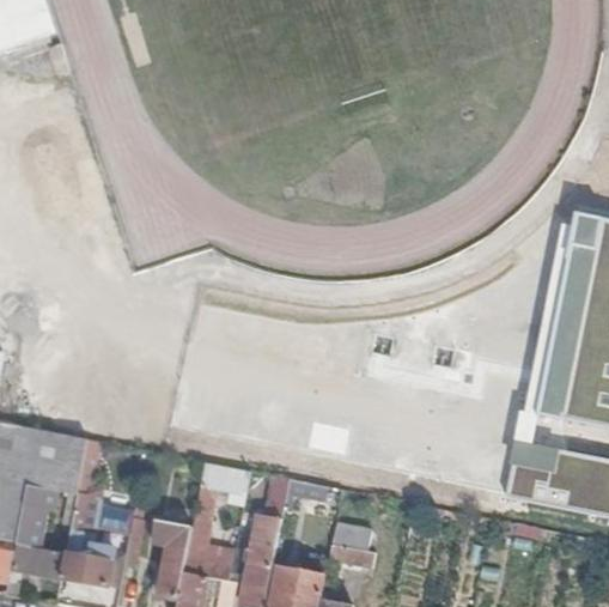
[(0,53),(61,34),(49,0),(0,0),(0,53)]
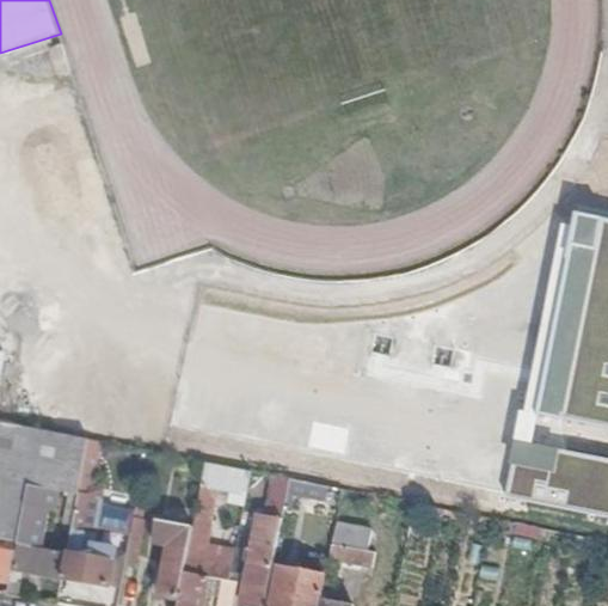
[(607,210),(565,202),(504,483),(607,505),(607,210)]
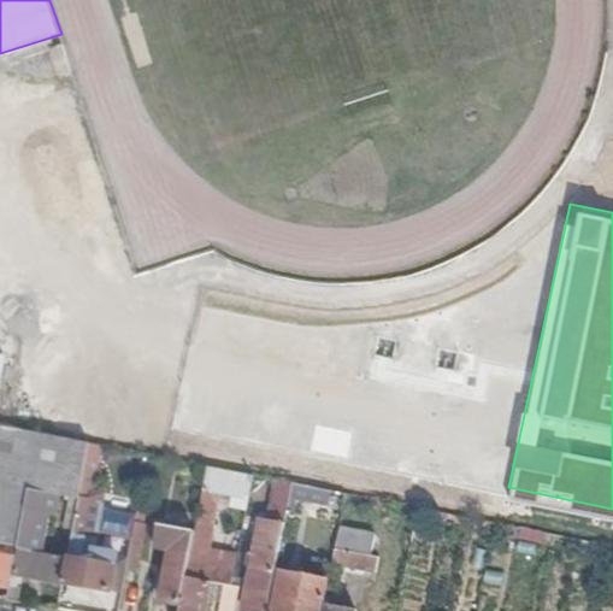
[(0,417),(17,421),(19,407),(92,419),(106,347),(12,330),(0,397),(0,417)]
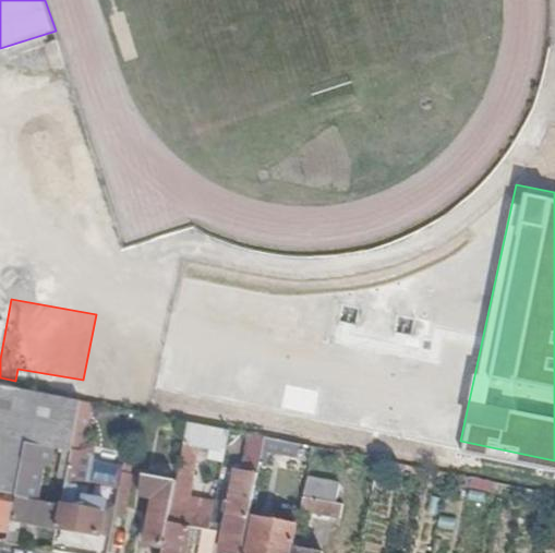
[(103,347),(146,355),(153,321),(108,313),(103,347)]
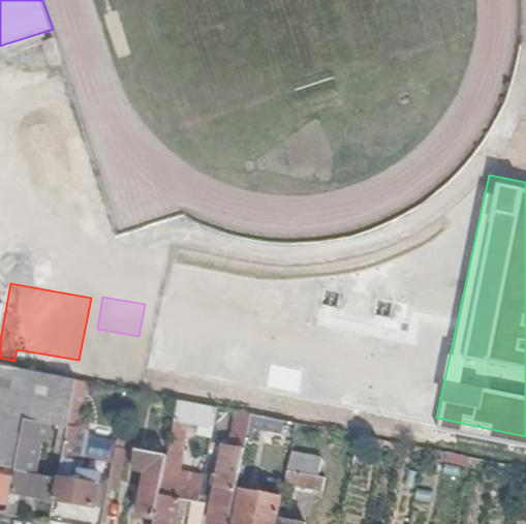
[(0,413),(23,418),(48,422),(66,426),(74,378),(0,363),(0,413)]
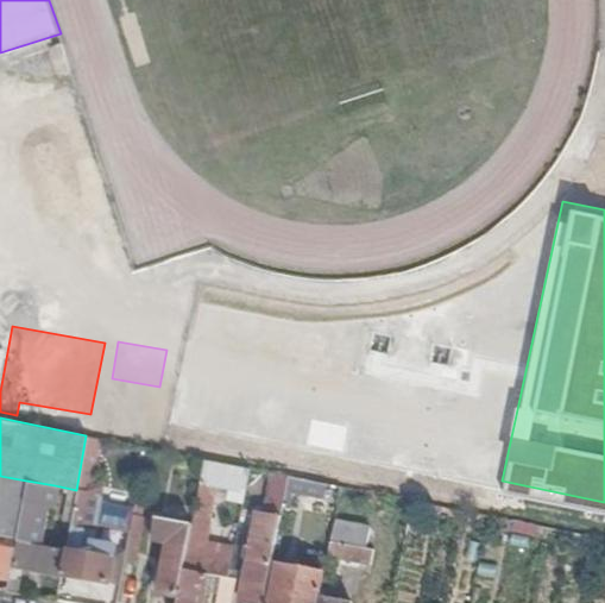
[(96,437),(86,435),(76,490),(65,546),(61,571),(61,572),(108,580),(114,545),(89,540),(93,520),(98,498),(99,492),(86,490),(88,482),(94,445),(95,446),(96,437)]
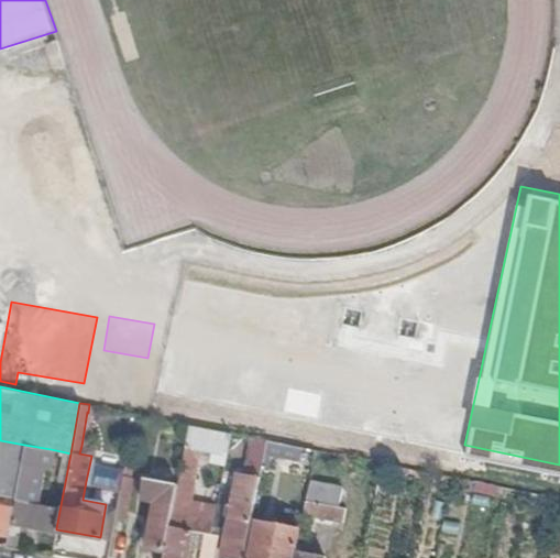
[(229,431),(187,424),(183,446),(195,448),(224,455),(229,431)]
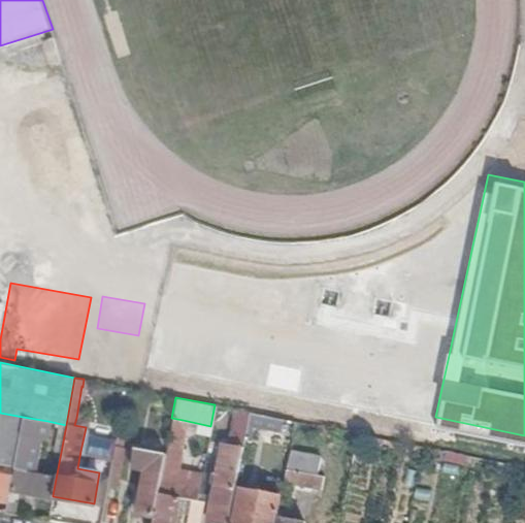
[(241,446),(245,422),(248,412),(235,409),(228,443),(241,446)]
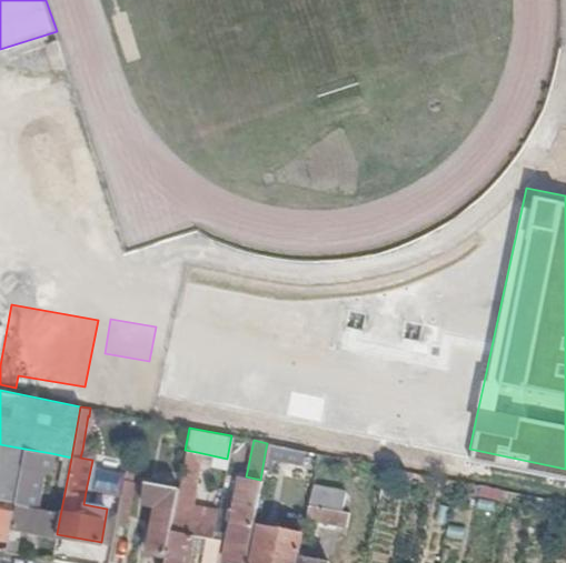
[(300,461),(304,450),(267,443),(265,454),(300,461)]
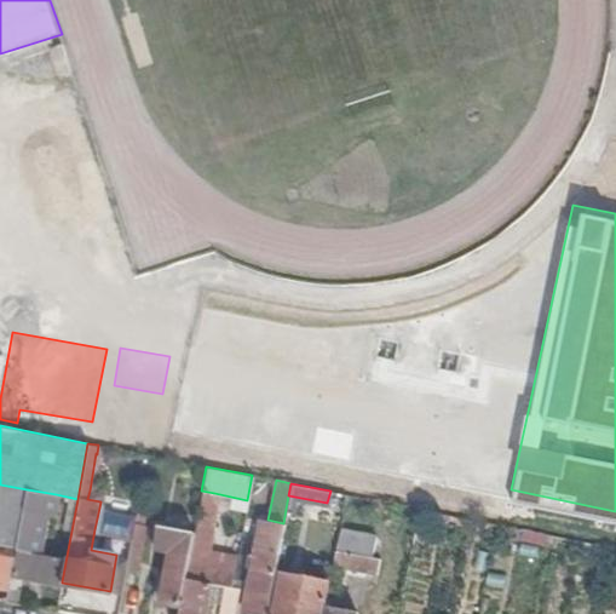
[(27,489),(0,485),(0,541),(17,545),(27,489)]
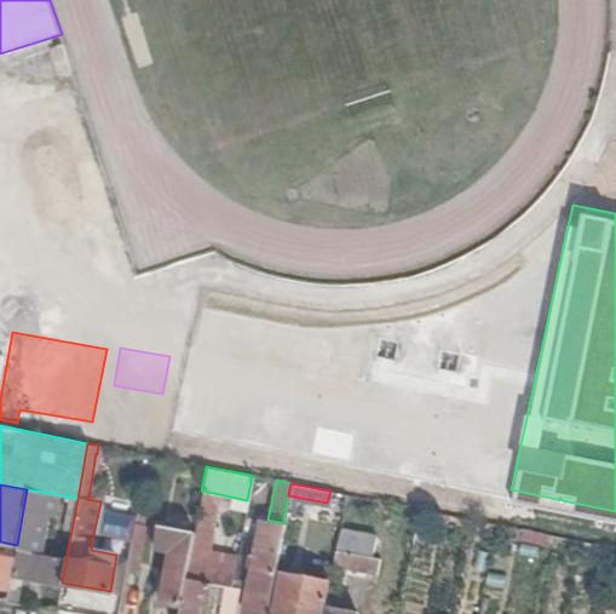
[(53,508),(56,494),(27,489),(17,545),(41,550),(49,514),(47,514),(49,508),(53,508)]
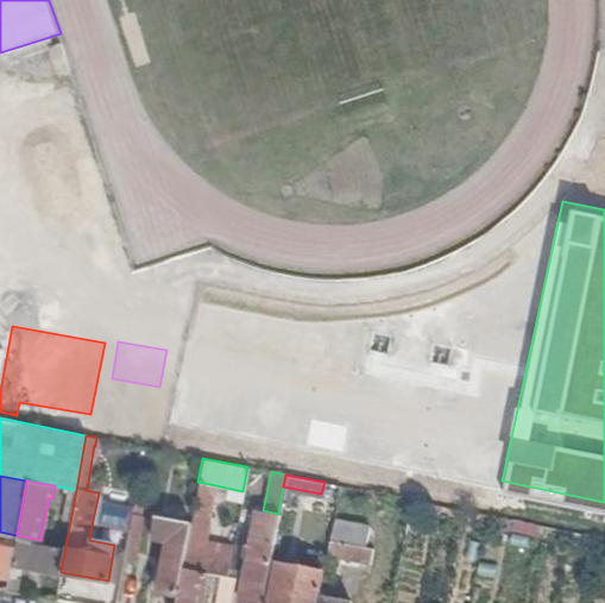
[(100,484),(88,482),(86,490),(99,492),(100,484)]
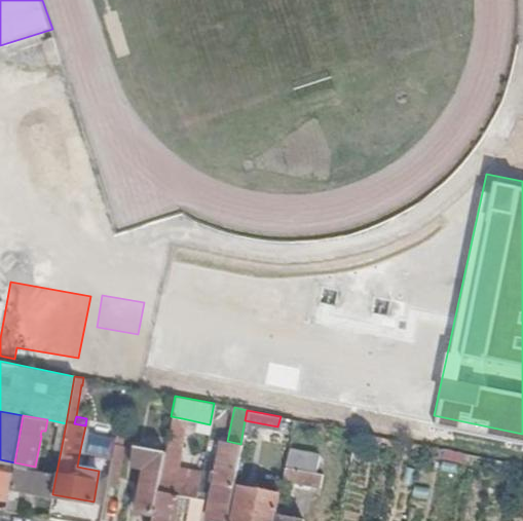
[(182,418),(171,416),(164,452),(162,464),(173,467),(182,418)]
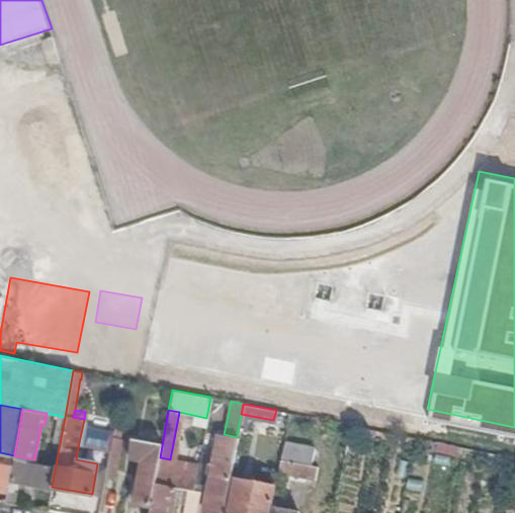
[(113,430),(83,424),(79,442),(109,449),(113,430)]
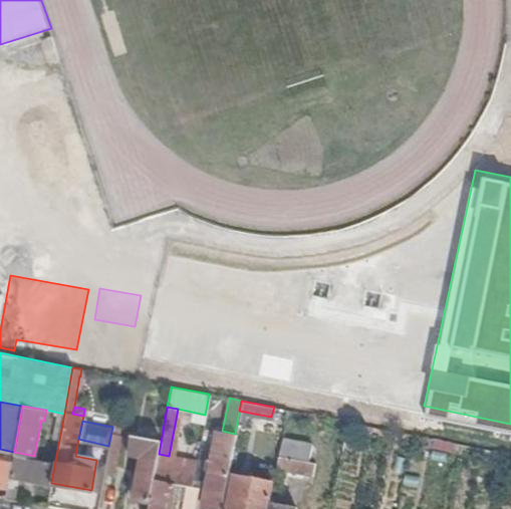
[(119,424),(112,423),(112,427),(108,446),(104,469),(104,470),(114,472),(120,435),(117,434),(119,424)]
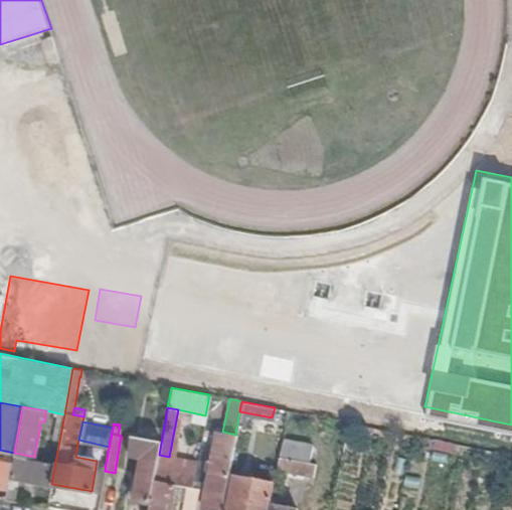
[(201,506),(221,509),(235,435),(222,432),(215,431),(201,506)]
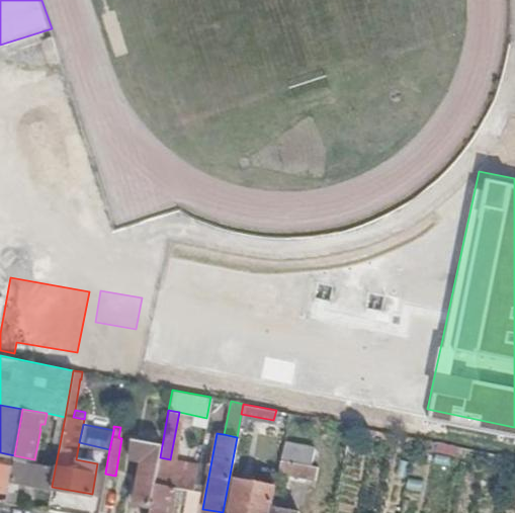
[(160,457),(162,445),(132,439),(127,458),(142,461),(137,494),(135,503),(151,506),(160,457)]
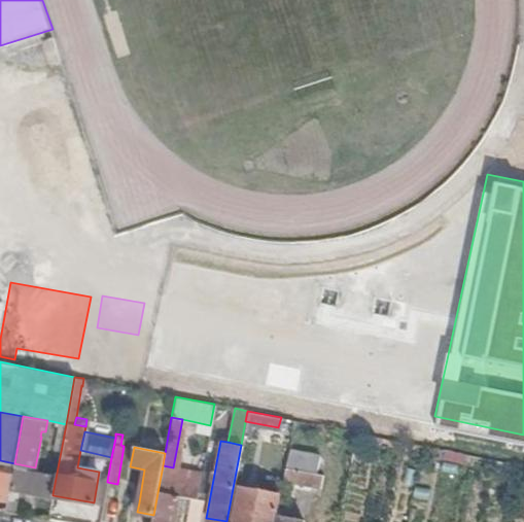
[(318,454),(288,448),(282,479),(320,486),(322,475),(314,473),(318,454)]
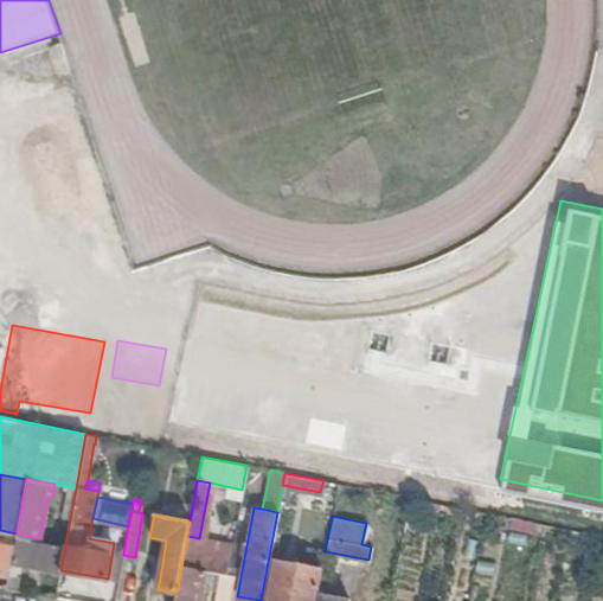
[(0,564),(10,567),(17,534),(0,530),(0,564)]
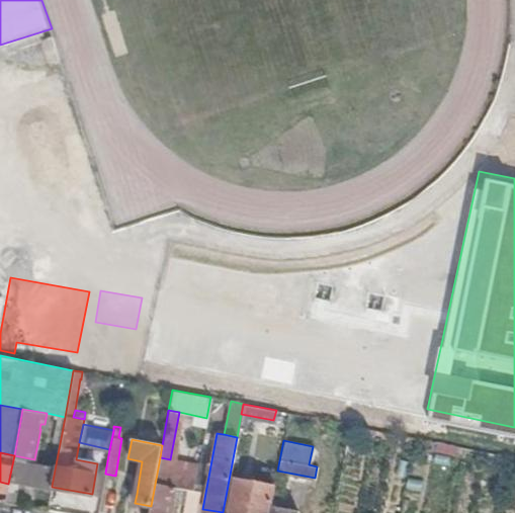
[(8,484),(5,500),(5,501),(21,504),(23,493),(12,491),(15,479),(45,484),(48,463),(49,461),(34,459),(14,455),(8,484)]
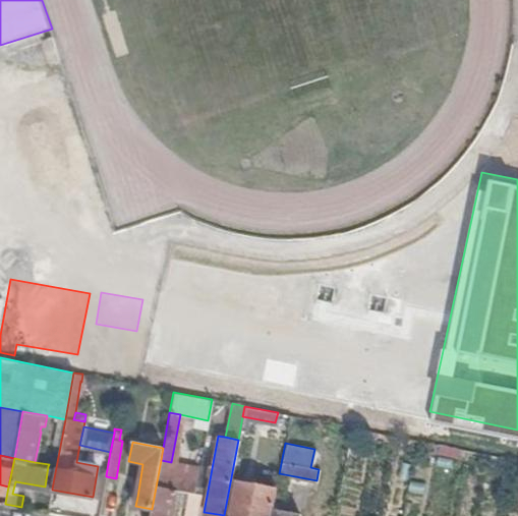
[(152,509),(150,515),(171,515),(174,504),(176,490),(184,492),(182,505),(179,515),(196,515),(202,494),(193,493),(198,467),(171,462),(161,460),(152,509)]
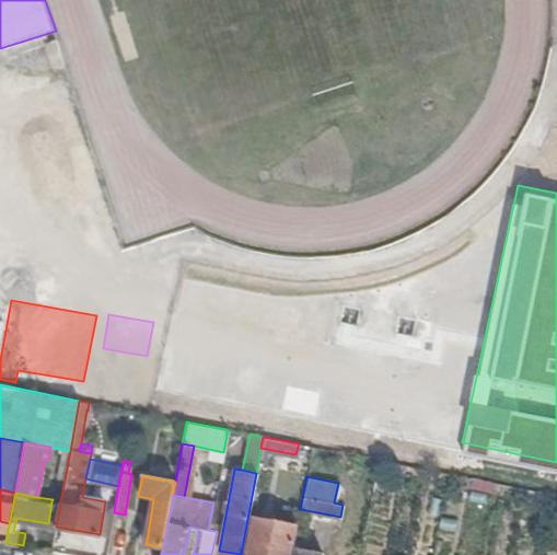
[(56,525),(60,503),(51,501),(48,523),(56,525)]
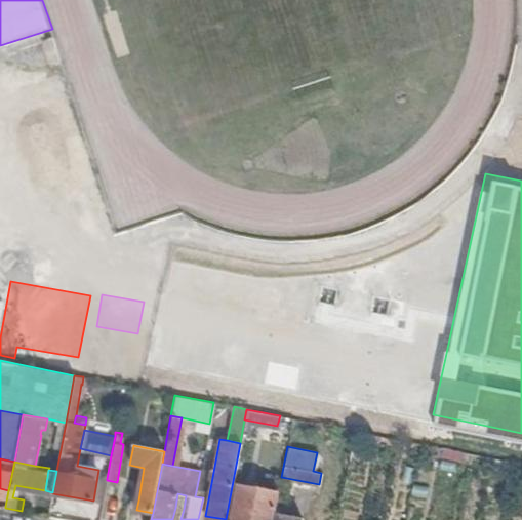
[(273,519),(276,510),(279,491),(239,484),(232,519),(273,519)]
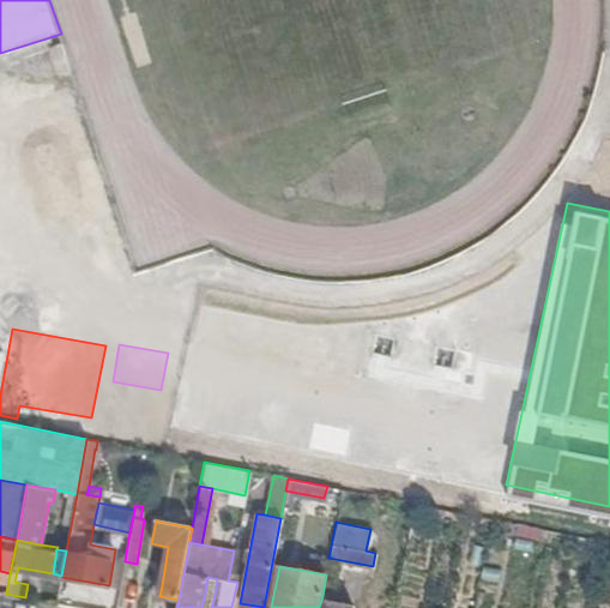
[(205,594),(215,595),(217,579),(207,577),(205,594)]
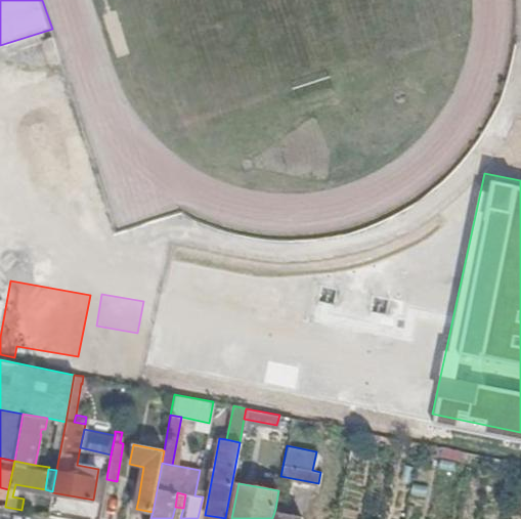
[(300,518),(302,514),(275,509),(272,518),(300,518)]
